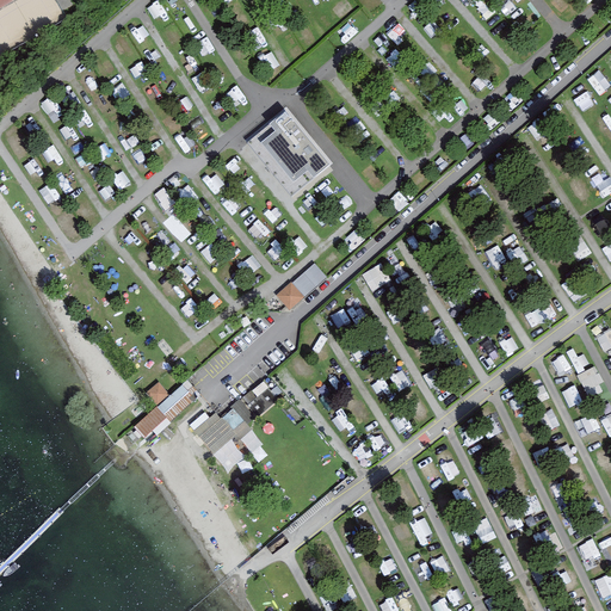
[(340,0),(334,5),(345,17),(357,8),(350,0),(340,0)]
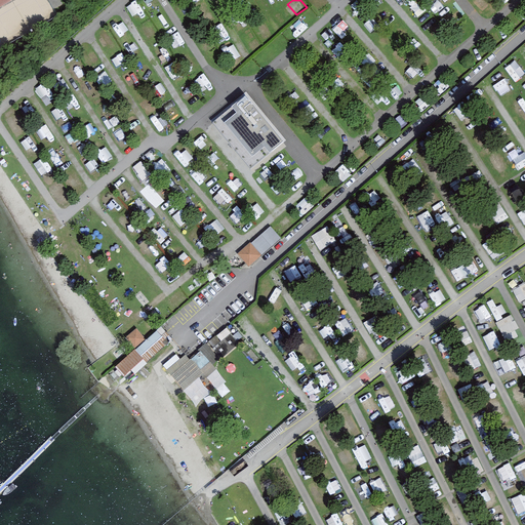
[(311,0),(321,11),(331,2),(329,0),(311,0)]
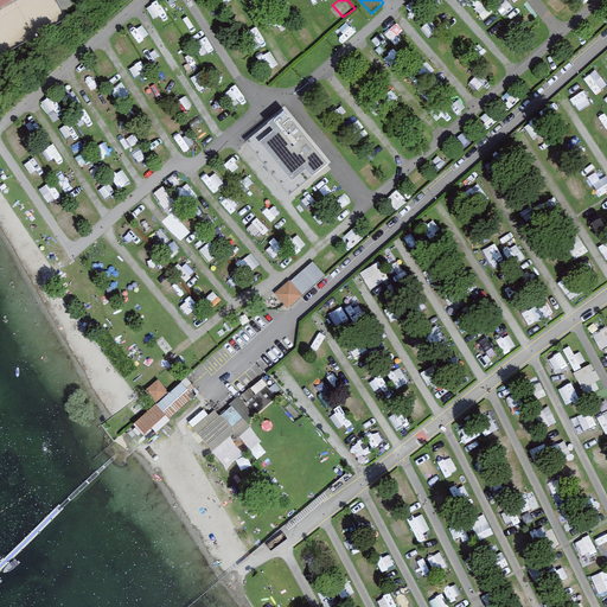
[(502,0),(498,4),(508,14),(521,4),(518,0),(502,0)]
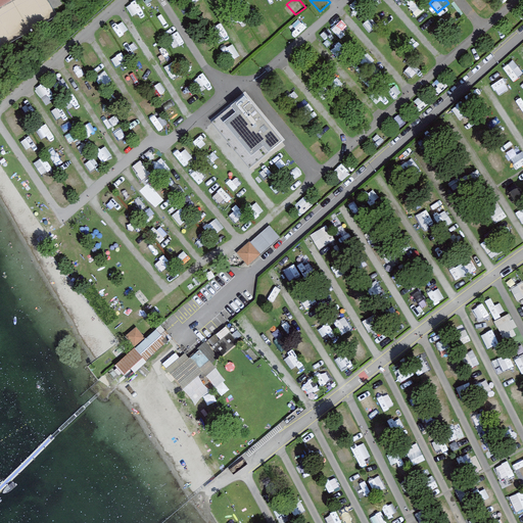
[(130,10),(137,22),(148,15),(140,3),(130,10)]
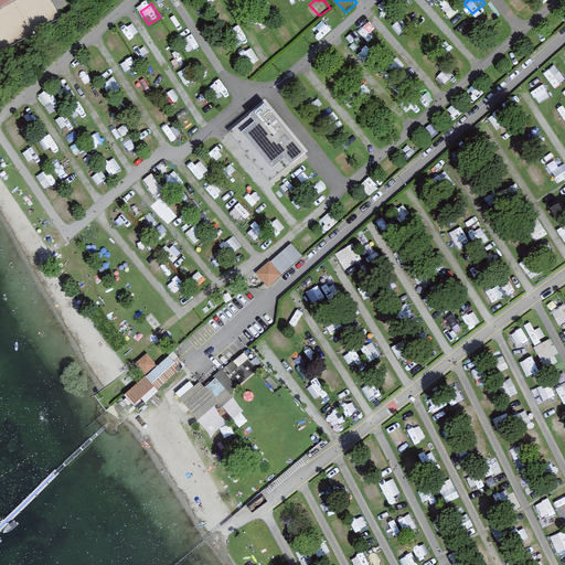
[(155,34),(162,43),(172,35),(164,27),(155,34)]
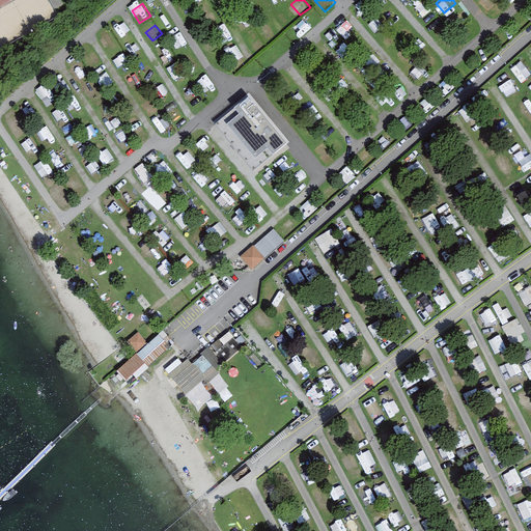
[(286,144),(247,96),(233,108),(215,124),(253,171),(286,144)]
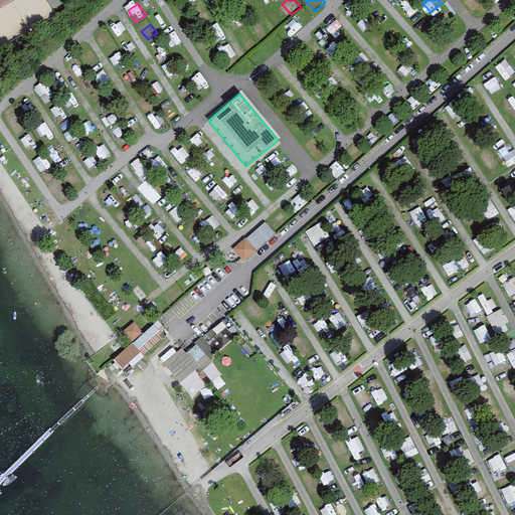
[(63,106),(53,110),(57,121),(67,117),(63,106)]
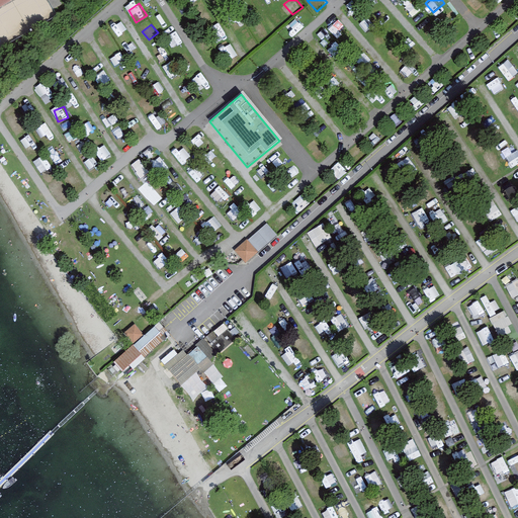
[(35,130),(45,143),(55,137),(47,122),(35,130)]
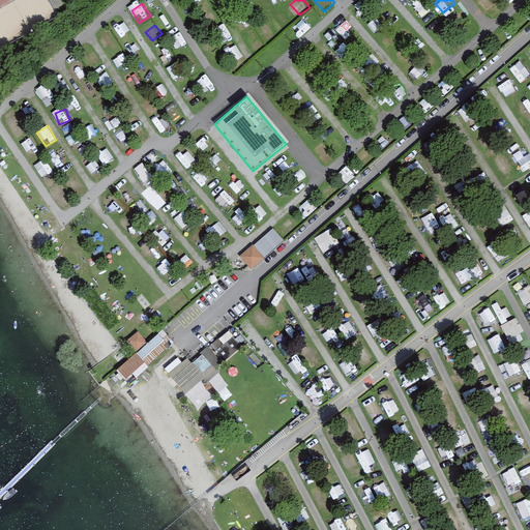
[(32,138),(24,144),(33,157),(41,152),(32,138)]
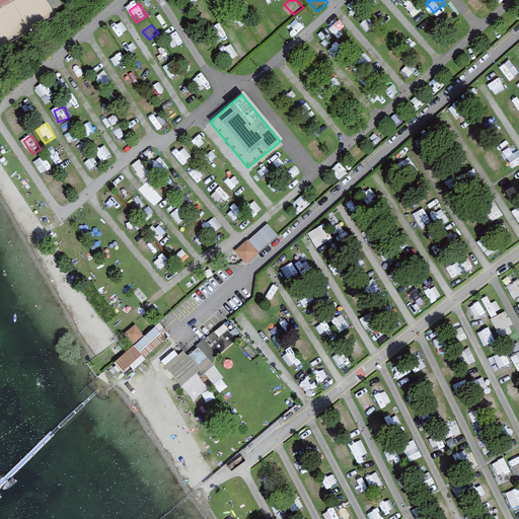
[(149,155),(155,164),(164,158),(158,149),(149,155)]
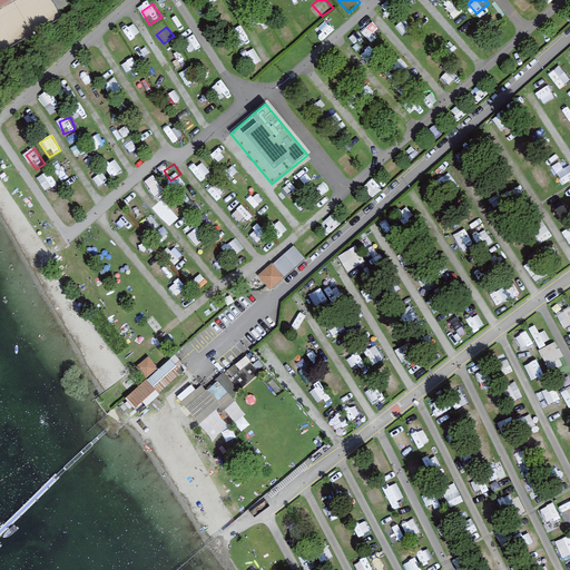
[(48,189),(53,183),(45,175),(39,180),(48,189)]
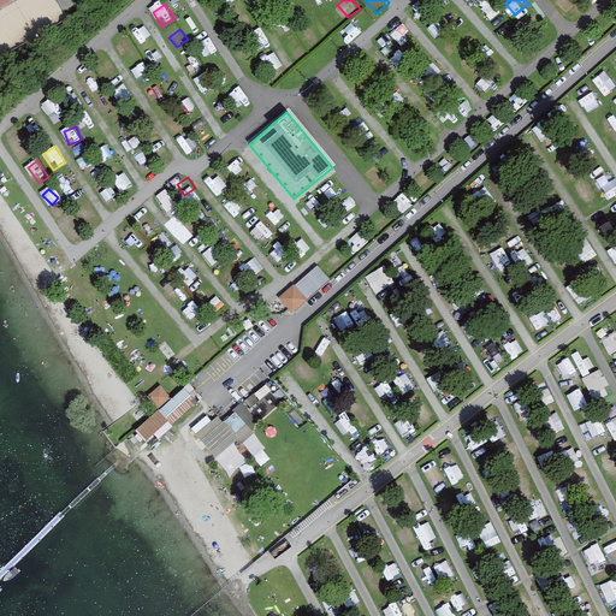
[(71,236),(82,227),(71,213),(60,221),(71,236)]
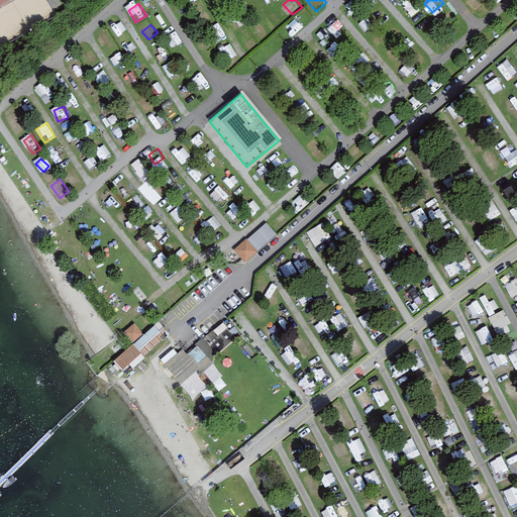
[(112,207),(119,199),(113,193),(106,201),(112,207)]
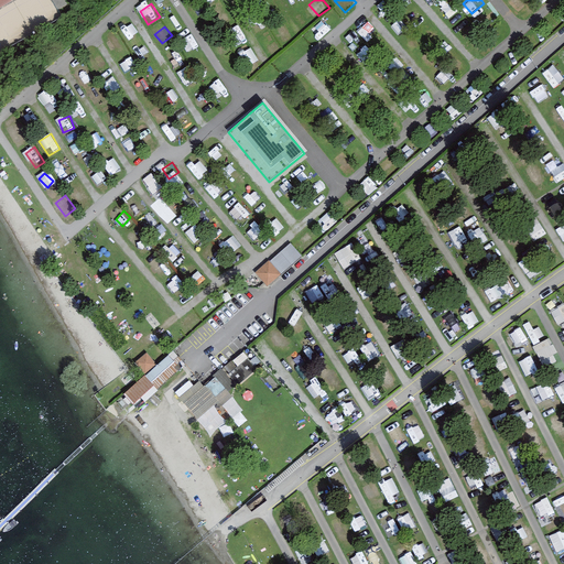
[(159,217),(150,223),(155,230),(164,225),(159,217)]
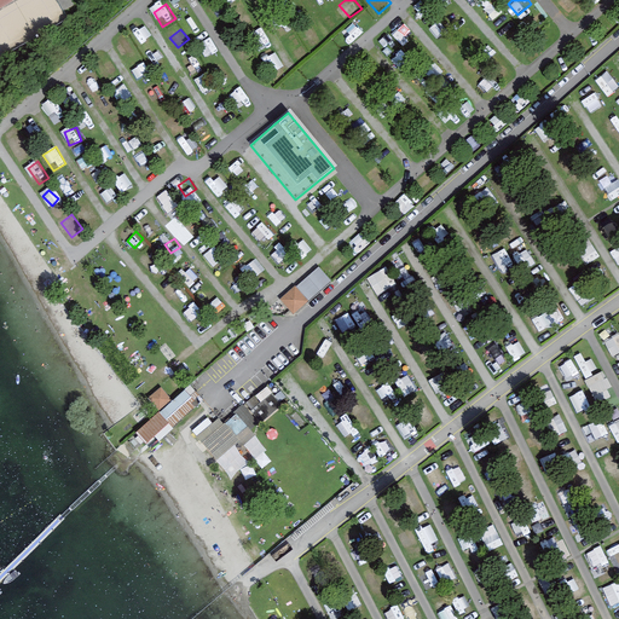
[(196,264),(185,273),(197,288),(208,279),(196,264)]
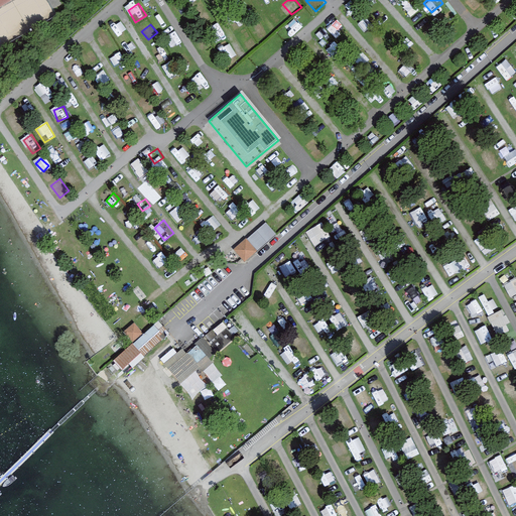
[(278,235),(266,222),(236,250),(247,262),(278,235)]
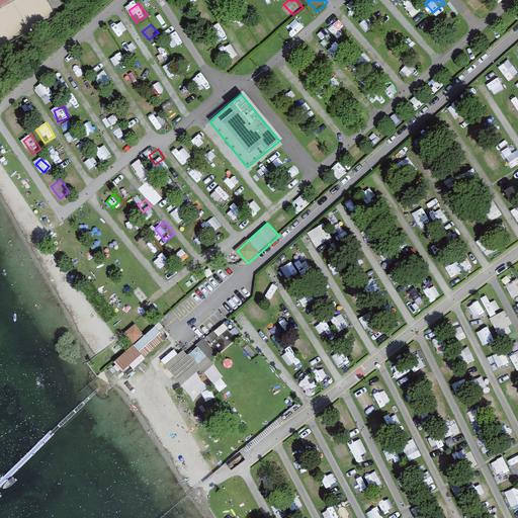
[(310,232),(317,243),(327,236),(320,225),(310,232)]
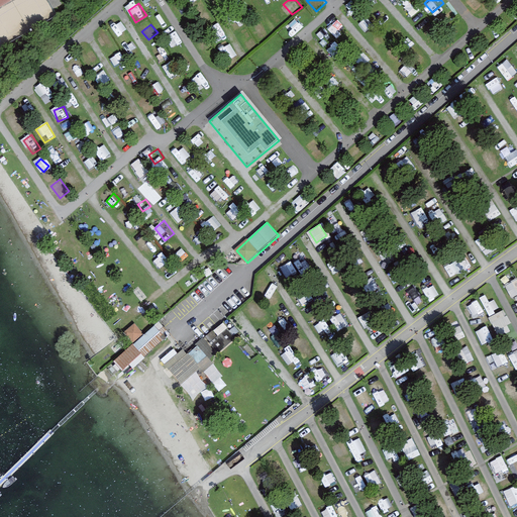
[(455,264),(447,265),(448,274),(456,273),(455,264)]
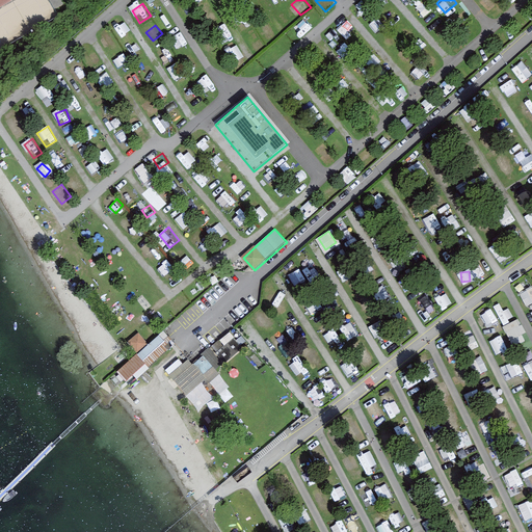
[(521,294),(529,307),(531,304),(531,287),(521,294)]
